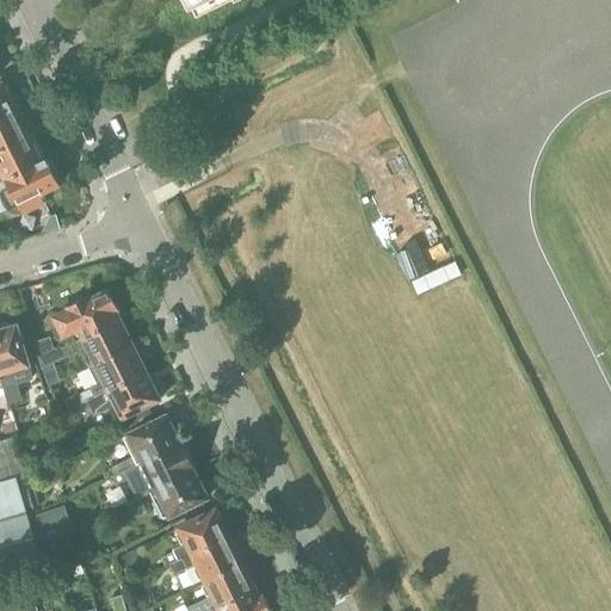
[(186,0),(190,8),(196,19),(234,0),(186,0)]
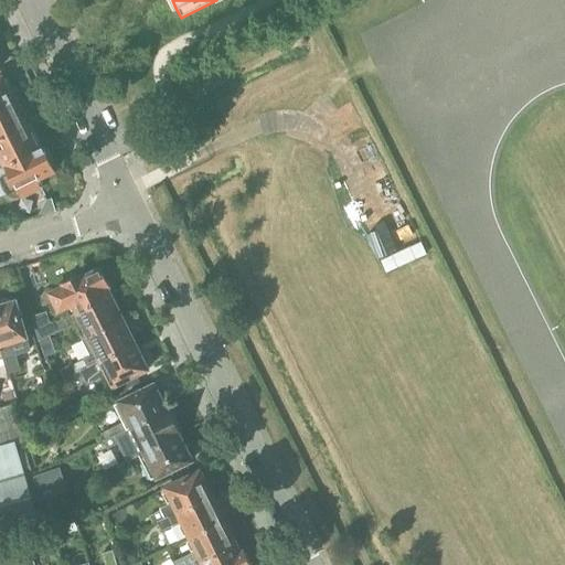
[(0,78),(0,108),(18,100),(10,84),(7,86),(3,77),(0,78)]
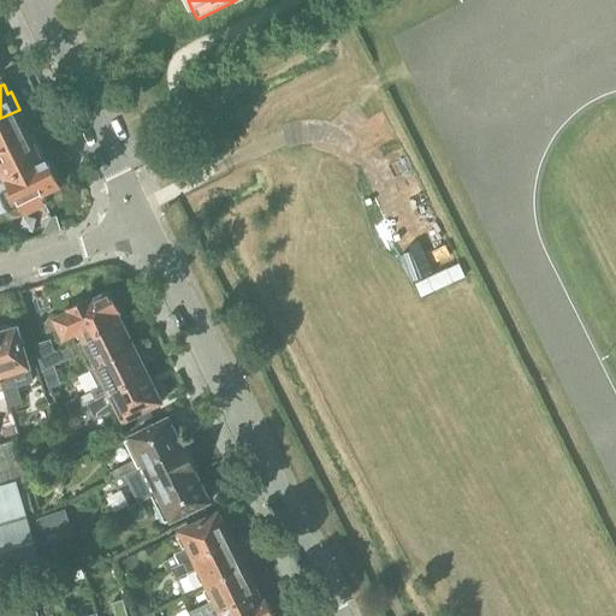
[(0,150),(29,137),(25,128),(28,126),(19,110),(0,118),(0,150)]
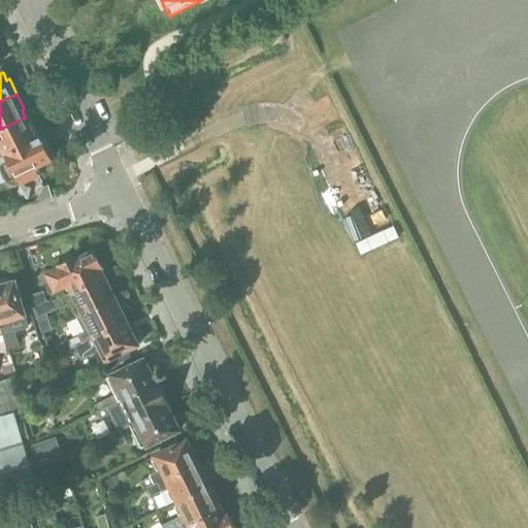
[(0,156),(39,137),(32,123),(29,125),(25,118),(0,129),(0,156)]
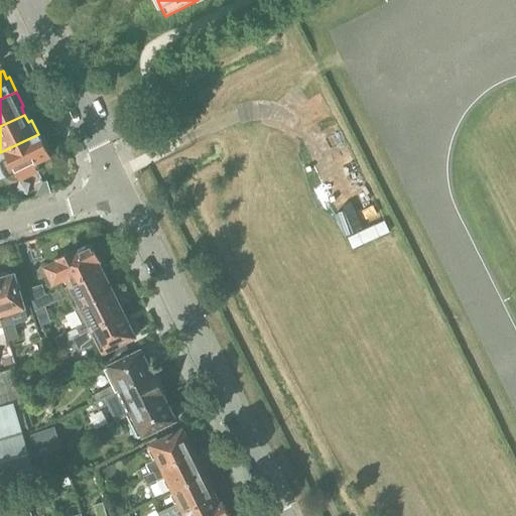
[(15,174),(18,180),(37,170),(34,164),(50,156),(49,154),(52,153),(46,141),(44,142),(39,133),(38,134),(0,152),(0,165),(6,178),(15,174)]
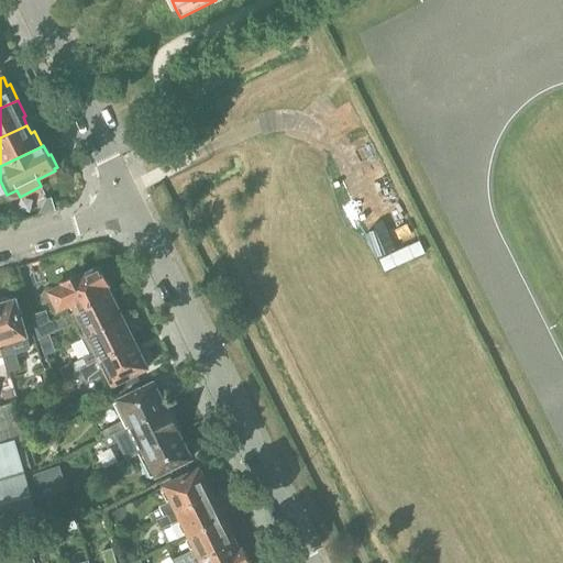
[(51,293),(59,309),(67,306),(72,313),(110,295),(111,295),(113,294),(108,282),(110,280),(105,269),(102,271),(101,267),(83,276),(81,274),(63,283),(64,286),(51,293)]
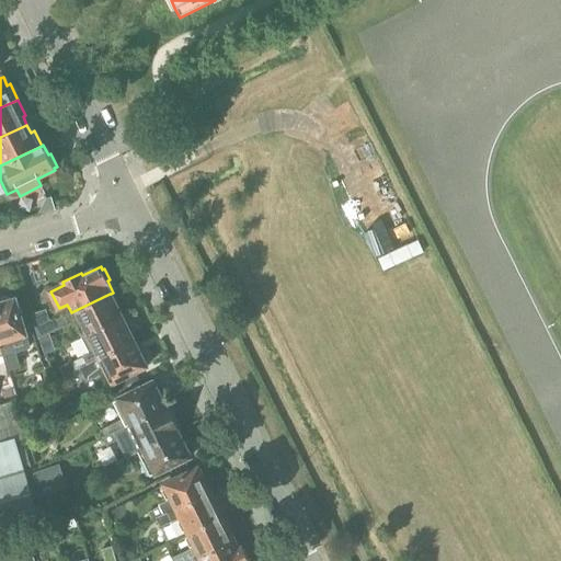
[(71,313),(59,319),(63,327),(69,323),(69,324),(76,322),(82,338),(125,317),(117,302),(115,304),(111,294),(110,294),(71,312),(71,313)]
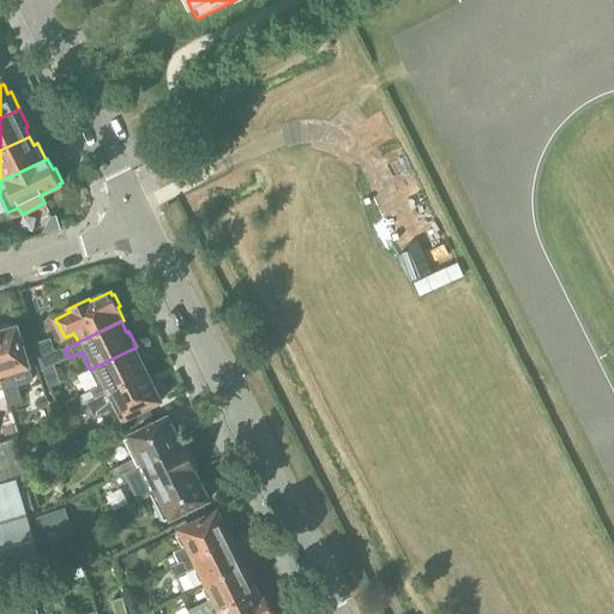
[(22,402),(14,378),(30,373),(25,359),(34,356),(28,336),(19,338),(17,329),(13,330),(12,327),(11,325),(8,324),(5,324),(4,324),(2,324),(0,325),(0,373),(2,381),(10,405),(22,402)]
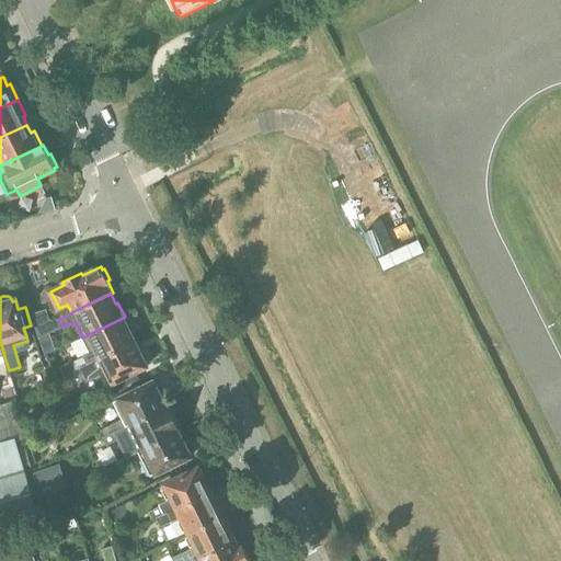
[(39,338),(63,327),(59,319),(53,322),(49,320),(46,311),(32,315),(39,338)]
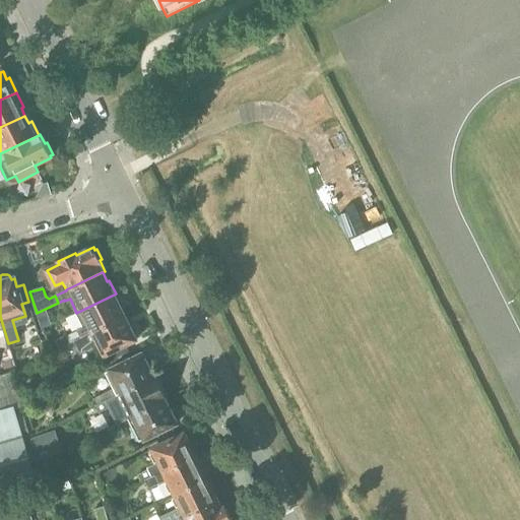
[(66,336),(70,343),(124,317),(119,307),(122,306),(116,294),(76,313),(83,327),(76,330),(77,331),(66,336)]
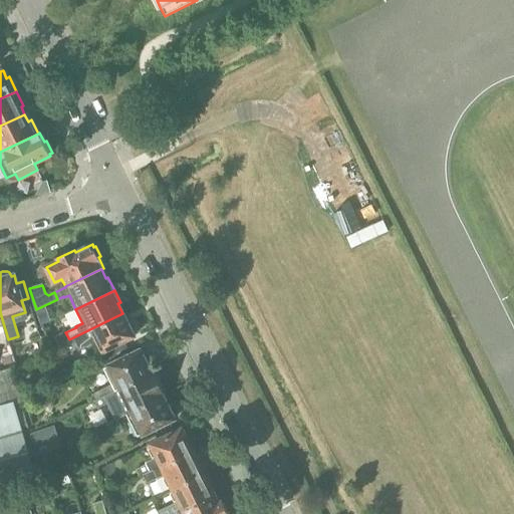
[(122,313),(69,339),(73,347),(77,344),(80,350),(93,344),(98,354),(135,336),(133,333),(136,332),(130,321),(127,322),(122,313)]
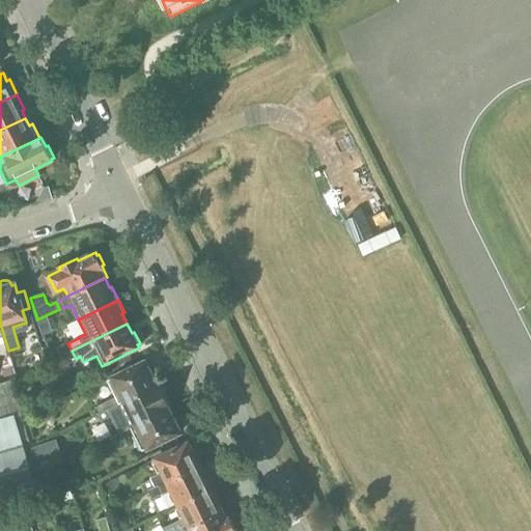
[(144,362),(108,381),(116,397),(94,408),(99,415),(157,386),(156,385),(151,376),(154,374),(148,364),(146,365),(144,362)]
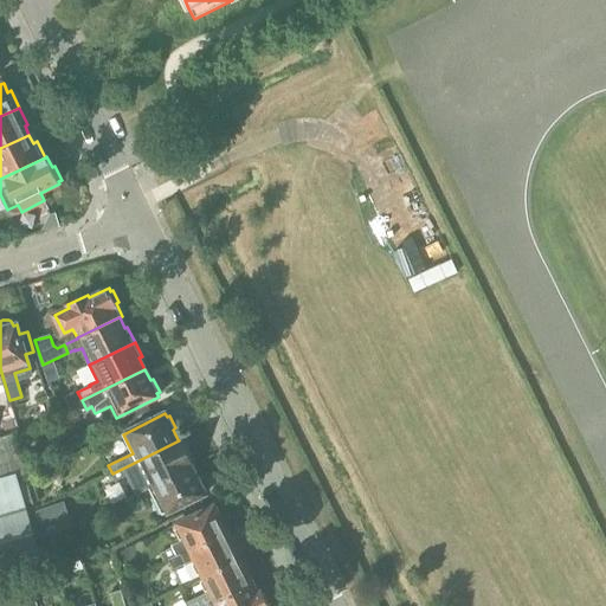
[(72,450),(92,439),(88,432),(68,442),(72,450)]
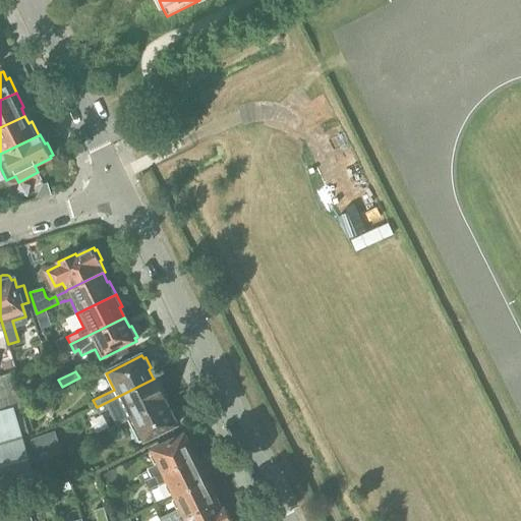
[(0,375),(0,490),(33,482),(13,411),(22,408),(11,373),(0,375)]
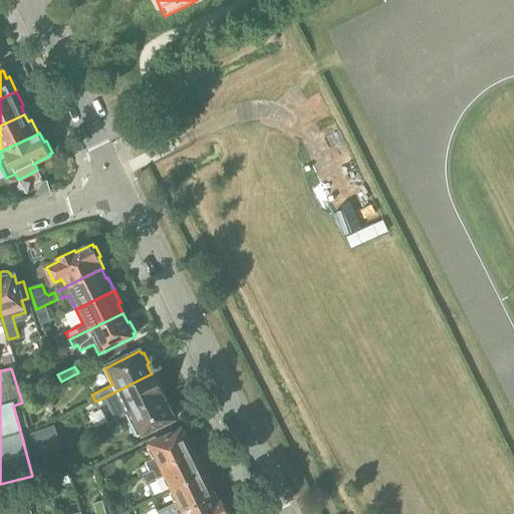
[(154,371),(151,372),(152,373),(95,402),(98,408),(107,404),(115,420),(117,419),(127,414),(163,396),(163,397),(166,396),(164,394),(166,393),(161,381),(159,382),(154,371)]
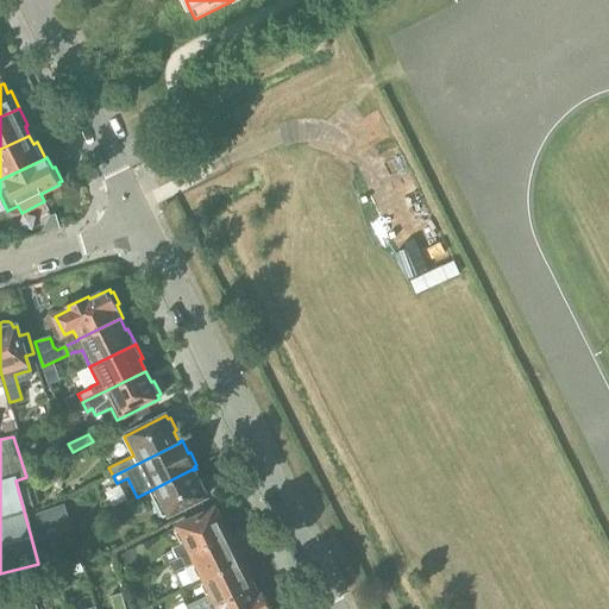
[(193,469),(151,490),(164,516),(206,496),(205,493),(207,491),(201,478),(199,481),(193,470),(193,469)]
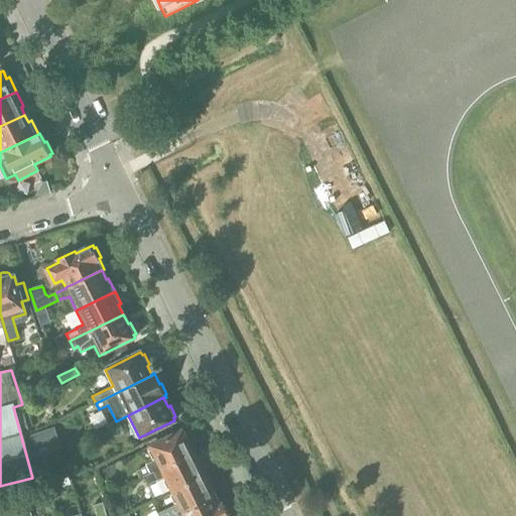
[(122,427),(118,420),(116,421),(107,425),(111,433),(122,427)]
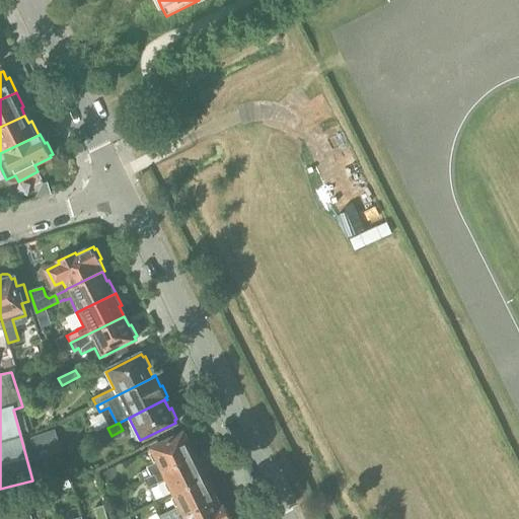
[(184,436),(183,433),(152,448),(160,463),(141,472),(145,480),(195,456),(190,446),(193,445),(188,435),(184,436)]
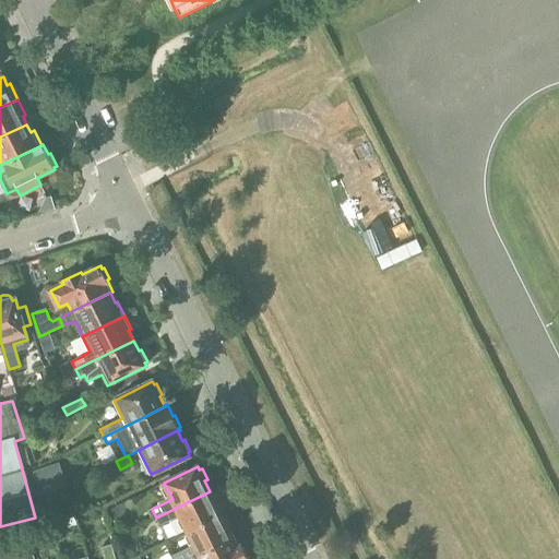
[(210,491),(156,518),(161,526),(180,516),(188,532),(222,514),(221,512),(223,511),(217,500),(215,501),(210,491)]
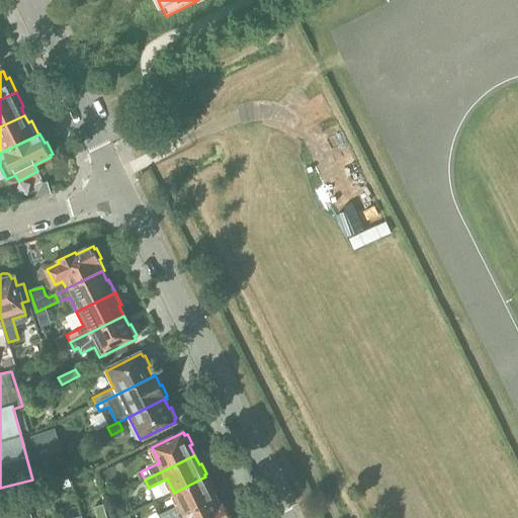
[(205,477),(174,493),(181,507),(175,510),(174,509),(163,515),(163,517),(176,517),(217,499),(211,490),(214,489),(209,478),(206,480),(205,477)]
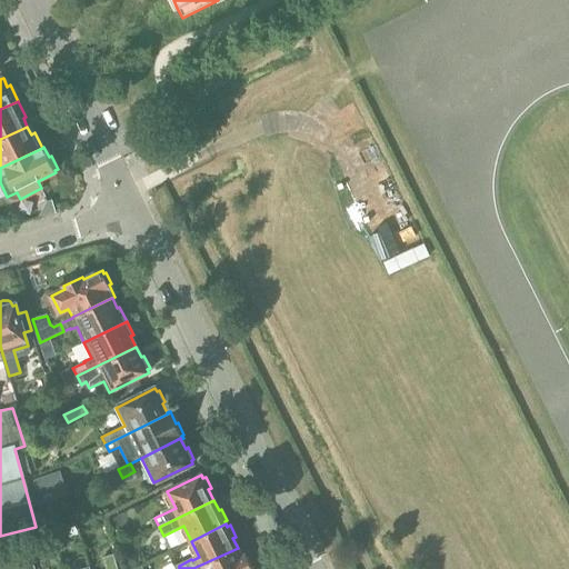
[(41,541),(28,546),(31,556),(43,552),(41,541)]
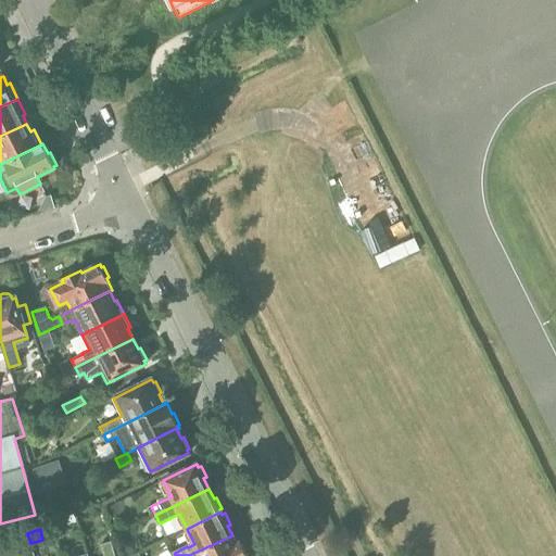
[(189,555),(247,555),(240,542),(237,544),(232,535),(189,555)]
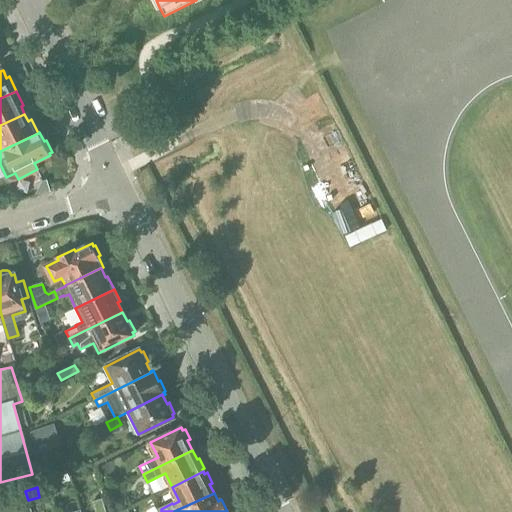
[(22,506),(19,495),(9,498),(12,509),(22,506)]
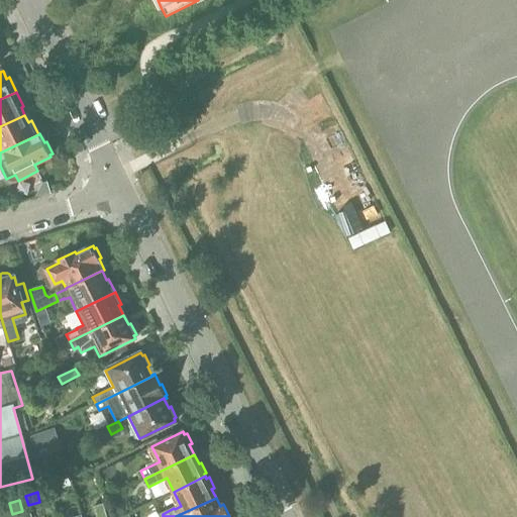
[(82,516),(78,503),(69,505),(72,516),(82,516)]
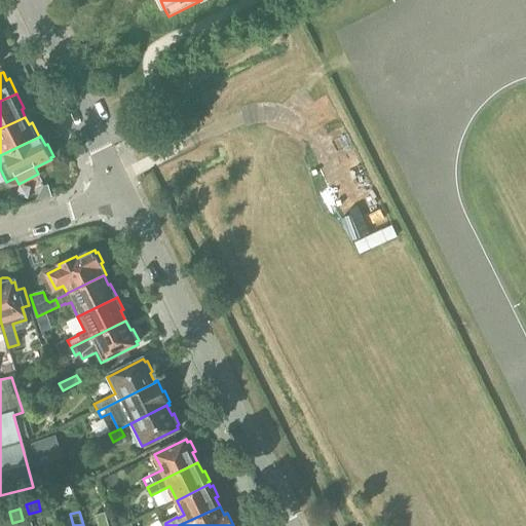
[(109,525),(105,513),(97,515),(99,525),(109,525)]
